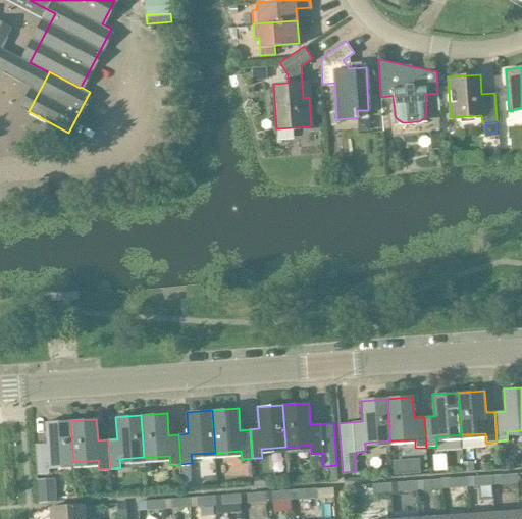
[(48,465),(73,462),(70,420),(44,422),(46,445),(35,446),(37,474),(49,473),(48,465)]
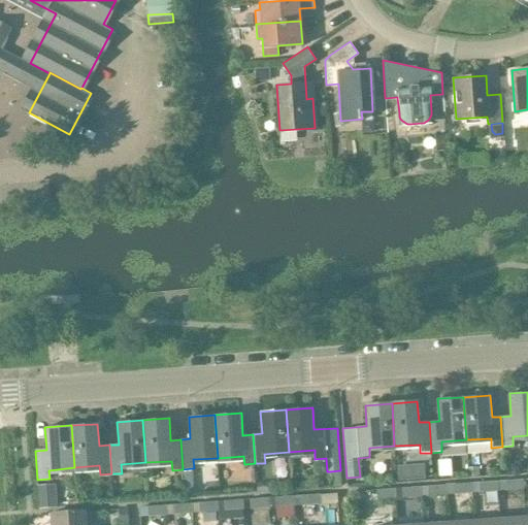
[(413,463),(398,464),(399,479),(414,478),(413,463)]
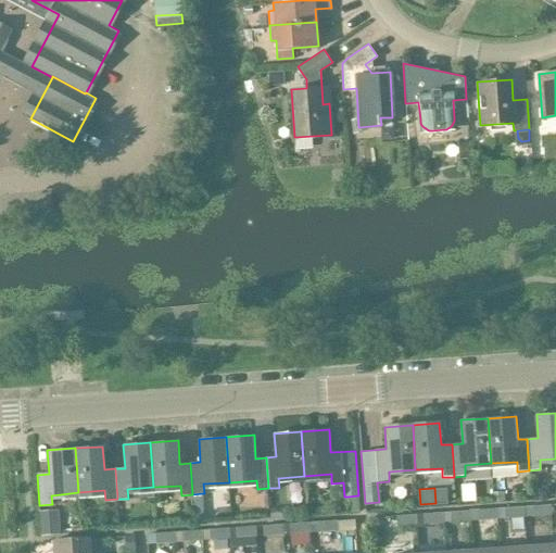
[(202,493),(192,494),(194,523),(204,522),(202,493)]
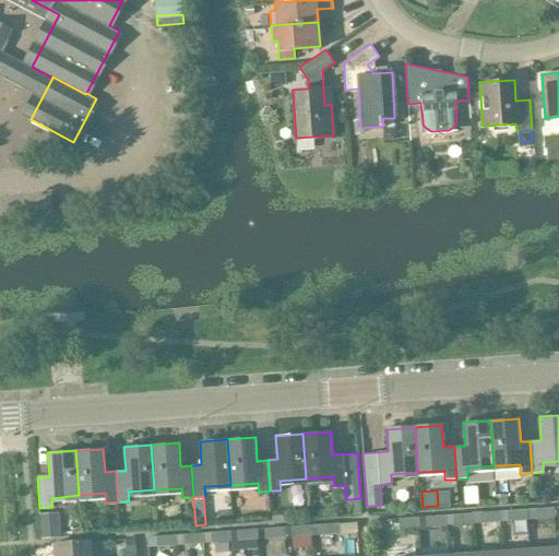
[(359,498),(349,499),(351,513),(360,513),(359,498)]
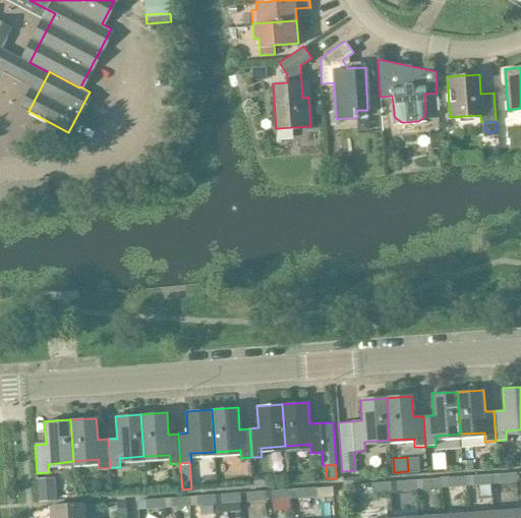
[(516,471),(498,472),(498,481),(517,480),(516,471)]
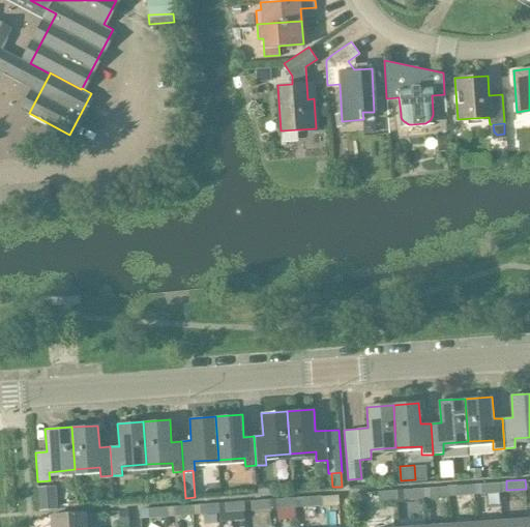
[(499,481),(480,482),(481,492),(499,491),(499,481)]
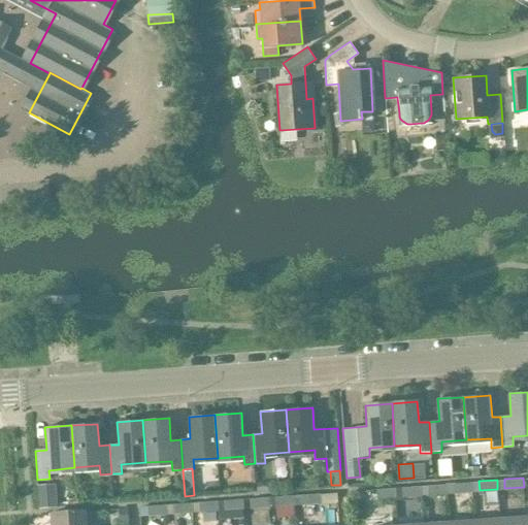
[(256,481),(257,491),(269,490),(268,481),(256,481)]
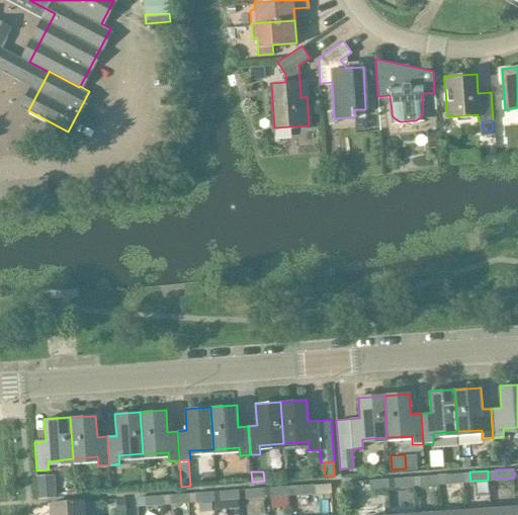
[(462,473),(445,474),(445,483),(463,482),(462,473)]
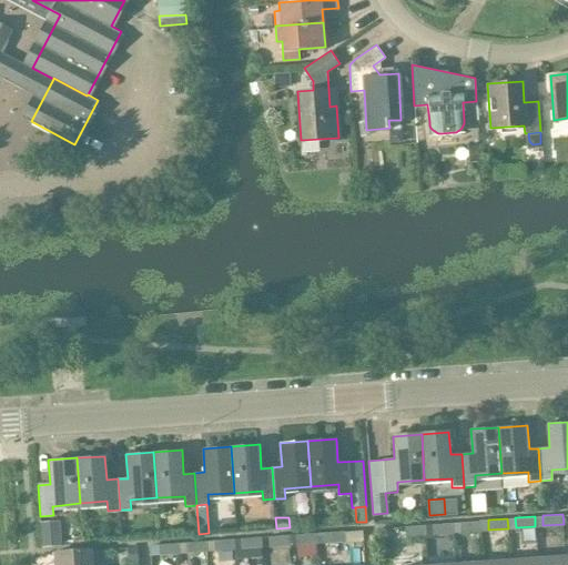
[(59,520),(40,521),(41,544),(60,543),(59,520)]
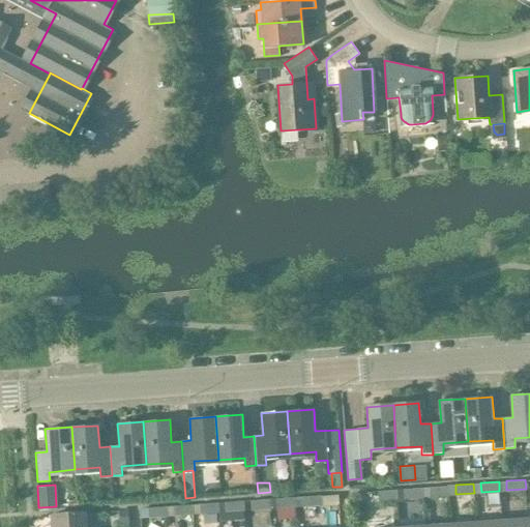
[(447,485),(429,487),(430,496),(447,495),(447,485)]
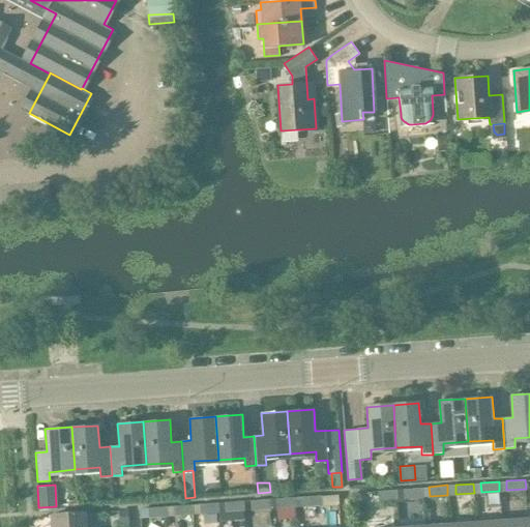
[(422,487),(404,489),(404,497),(423,496),(422,487)]
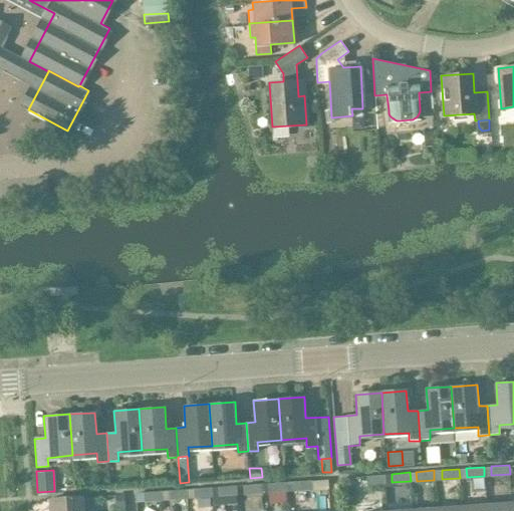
[(384,474),(366,475),(366,484),(386,483),(384,474)]
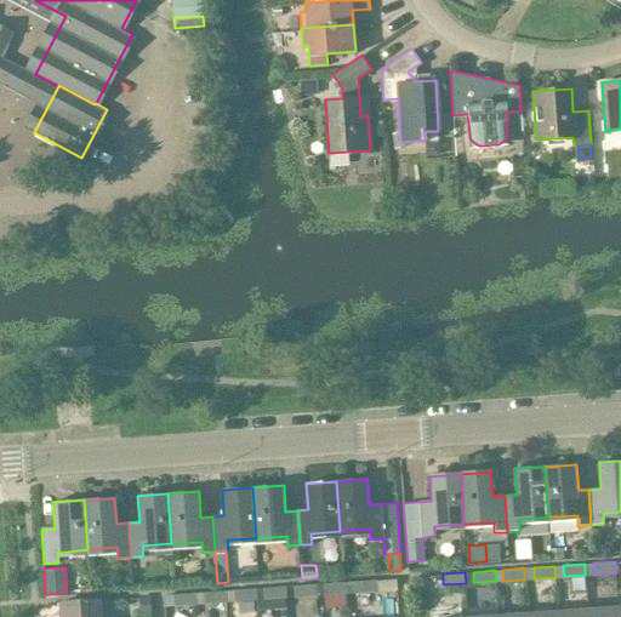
[(353,592),(376,590),(376,578),(353,580),(353,592)]
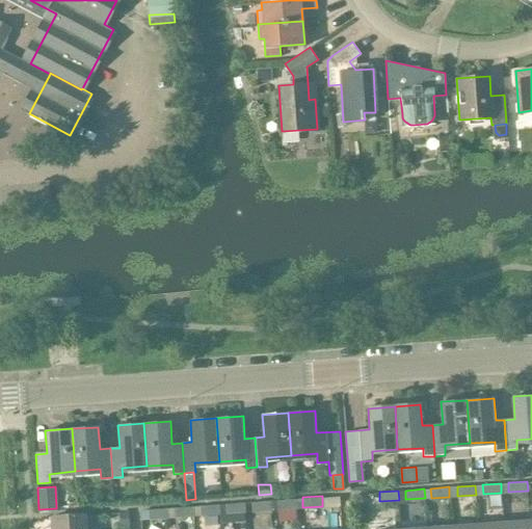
[(277,509),(296,508),(295,498),(276,500),(277,509)]
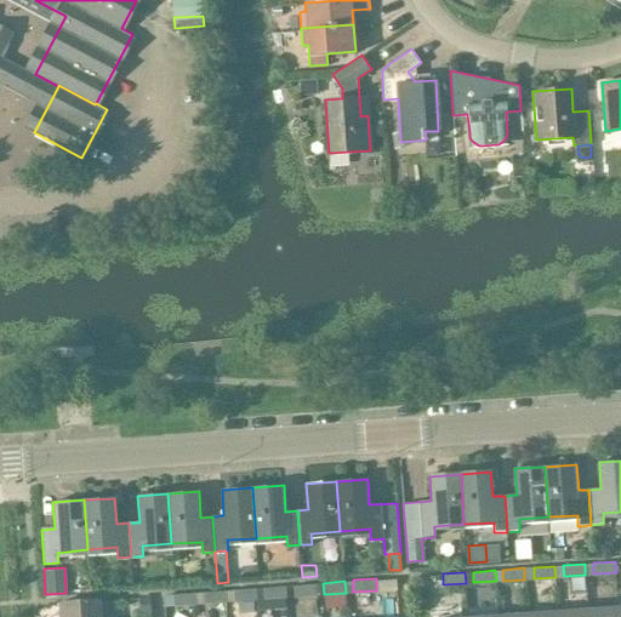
[(294,596),(315,594),(314,582),(292,584),(294,596)]
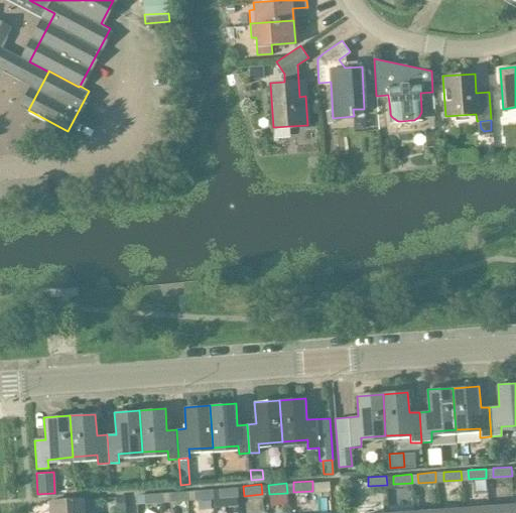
[(220,497),(238,496),(237,487),(219,488),(220,497)]
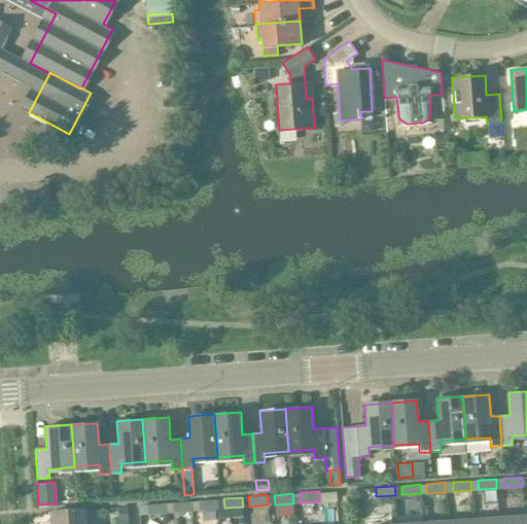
[(199,510),(217,509),(216,498),(198,500),(199,510)]
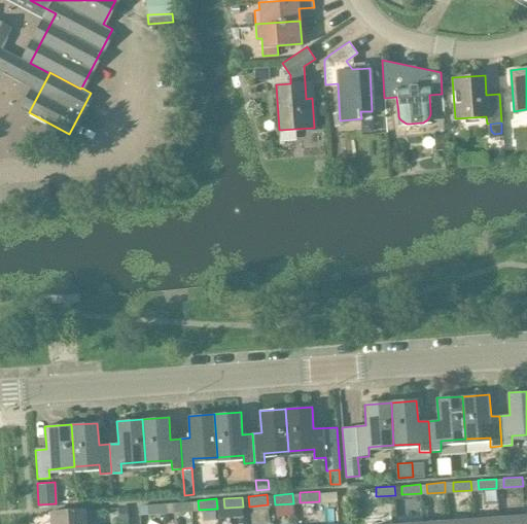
[(173,512),(191,511),(191,501),(172,502),(173,512)]
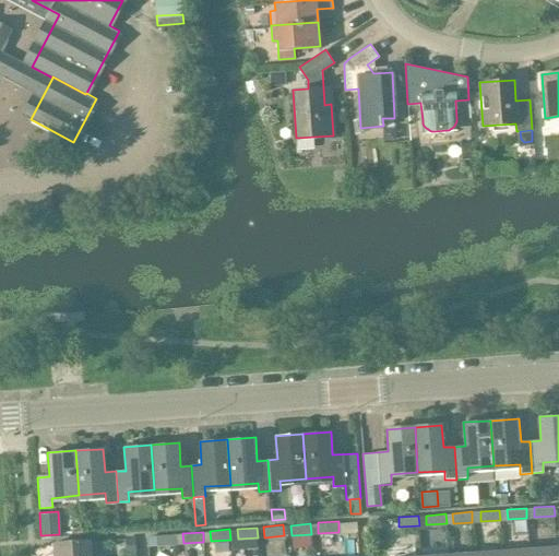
[(156,545),(177,544),(176,533),(156,535),(156,545)]
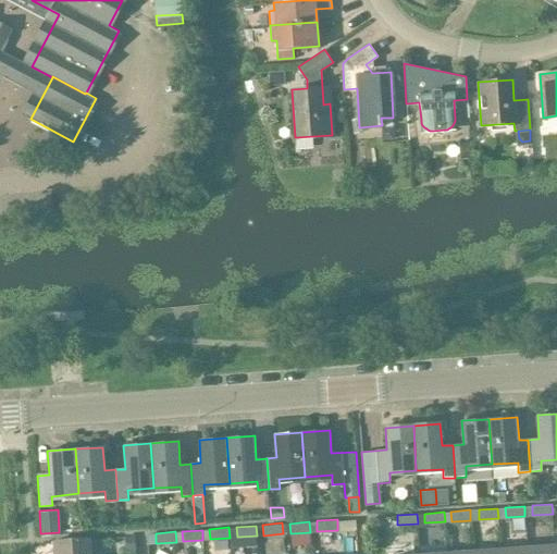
[(52,541),(52,553),(89,553),(88,539),(52,541)]
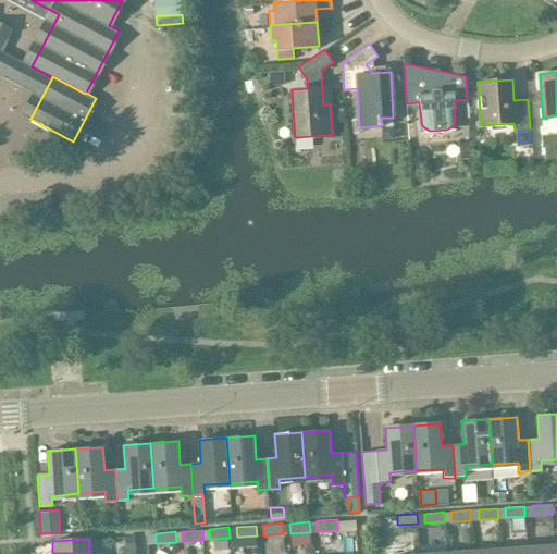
[(124,543),(124,553),(135,553),(135,542),(124,543)]
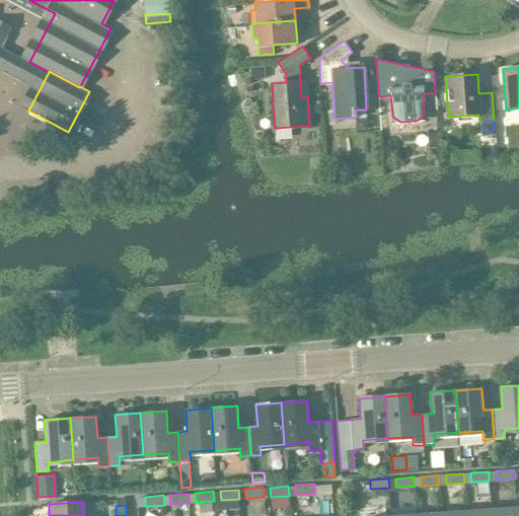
[(516,515),(516,507),(491,509),(491,515),(516,515)]
